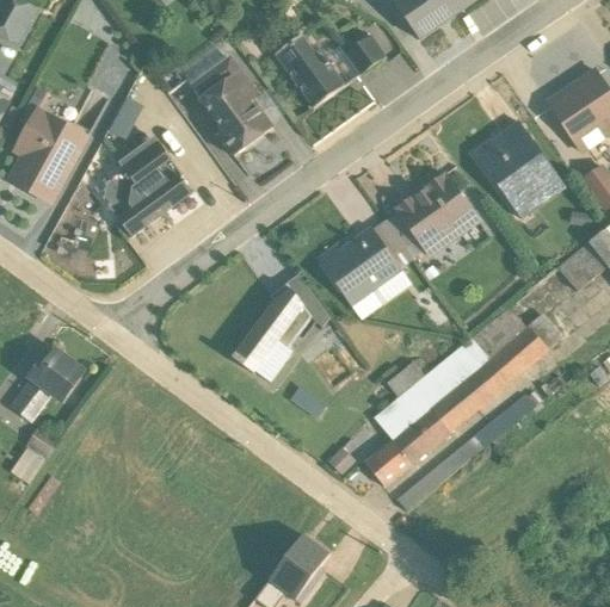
[(38,8),(23,0),(0,0),(0,35),(17,45),(38,8)]
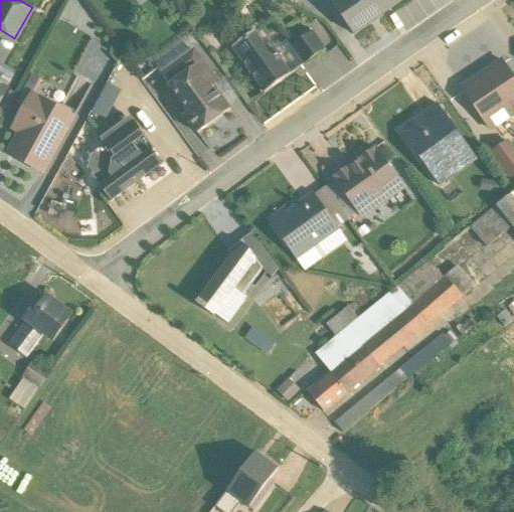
[(383,12),(375,0),(331,0),(353,32),(383,12)]
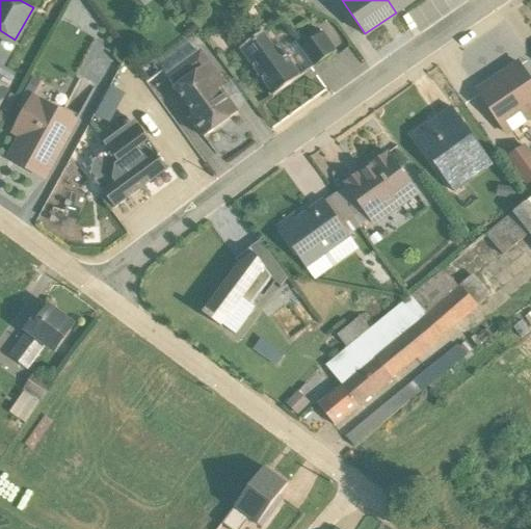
[(388,0),(396,12),(414,0),(388,0)]
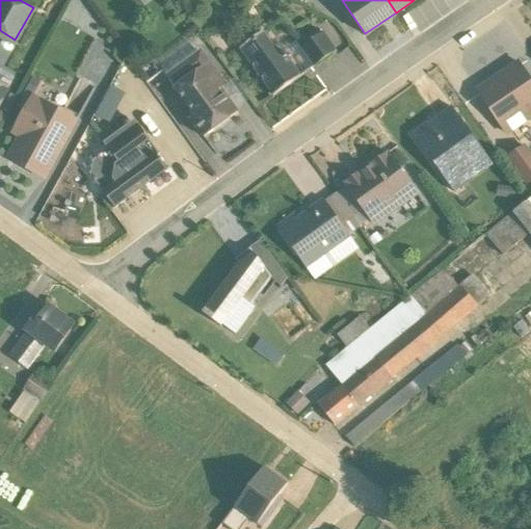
[(273,94),(336,49),(322,29),(319,31),(315,27),(299,37),(303,44),(300,46),(296,41),(281,52),(263,30),(239,47),(273,94)]
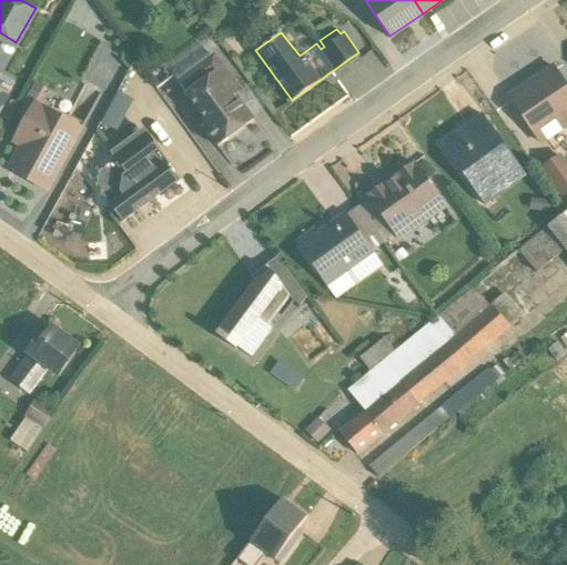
[(241,88),(214,51),(175,79),(205,120),(202,123),(218,144),(253,119),(235,92),(241,88)]
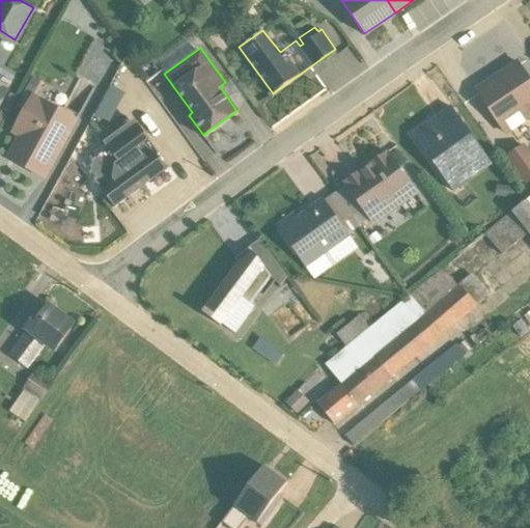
[(529,76),(518,58),(473,87),(505,134),(529,117),(529,76)]
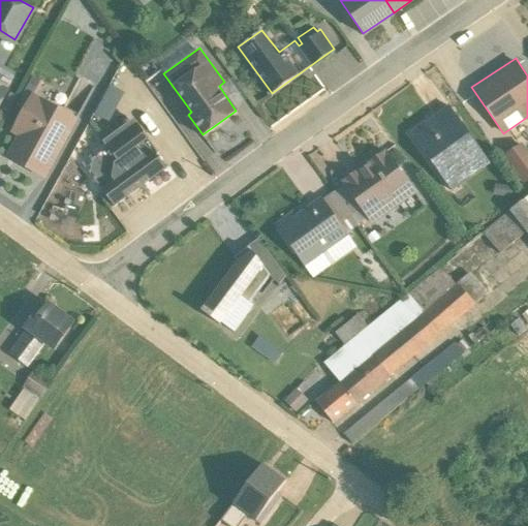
[(0,106),(10,88),(0,83),(0,106)]
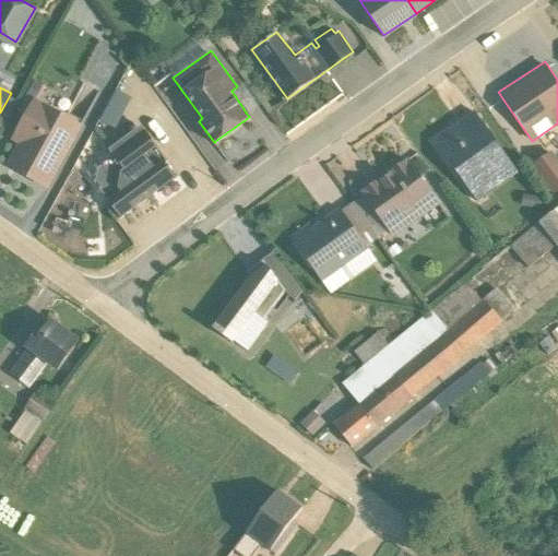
[(132,97),(118,90),(101,120),(115,128),(132,97)]
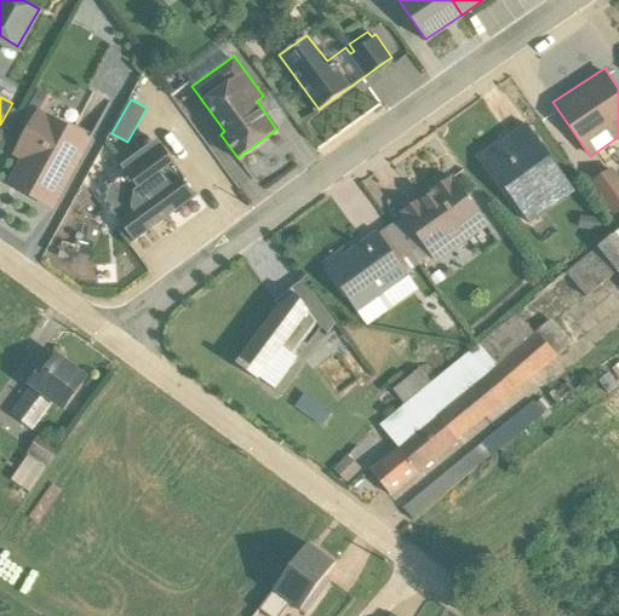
[(7,184),(53,209),(92,138),(38,108),(12,154),(19,159),(7,184)]
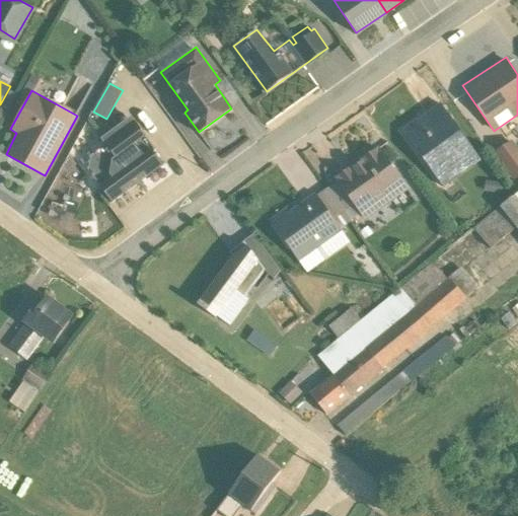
[(482,159),(440,101),(401,129),(442,187),(482,159)]
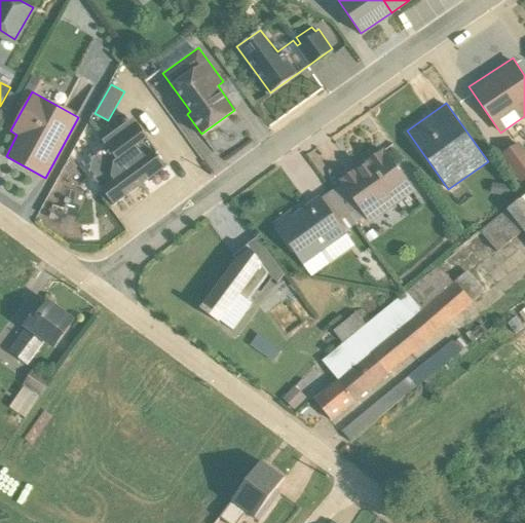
[(158,151),(133,117),(102,139),(107,147),(91,158),(90,169),(95,175),(92,176),(102,189),(99,192),(110,207),(165,165),(156,152),(158,151)]
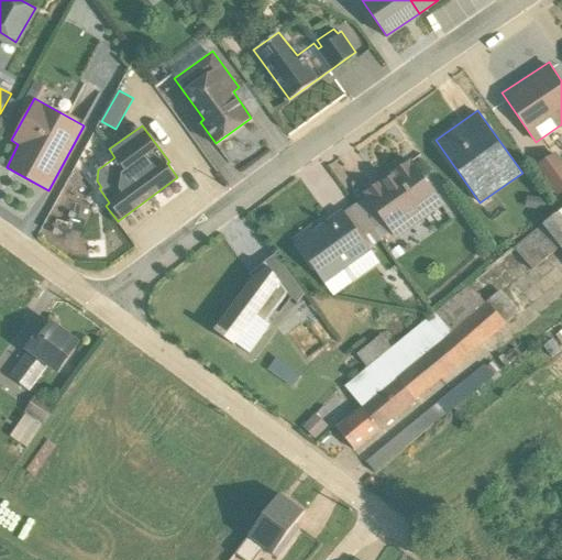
[(536,164),(557,195),(561,190),(561,160),(555,150),(536,164)]
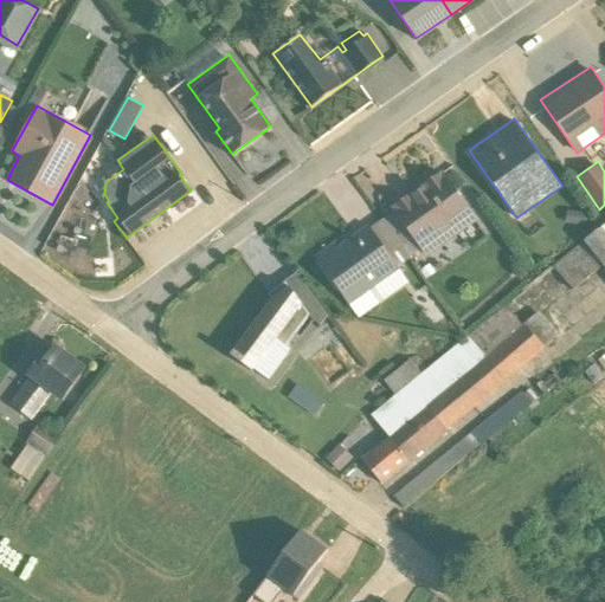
[(477,219),(442,169),(391,207),(393,211),(383,218),(411,257),(422,250),(426,256),(477,219)]
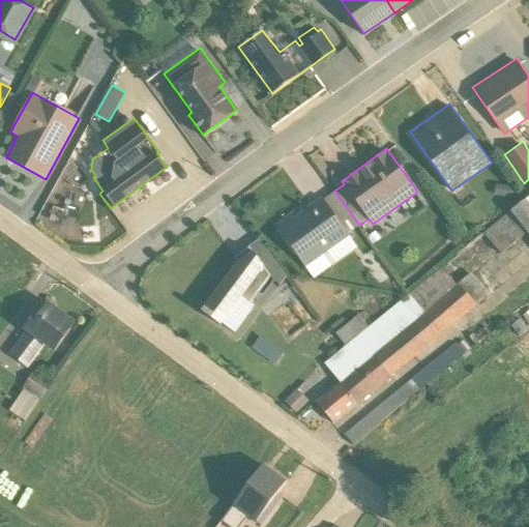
[(494,194),(515,197),(516,184),(496,182),(494,194)]
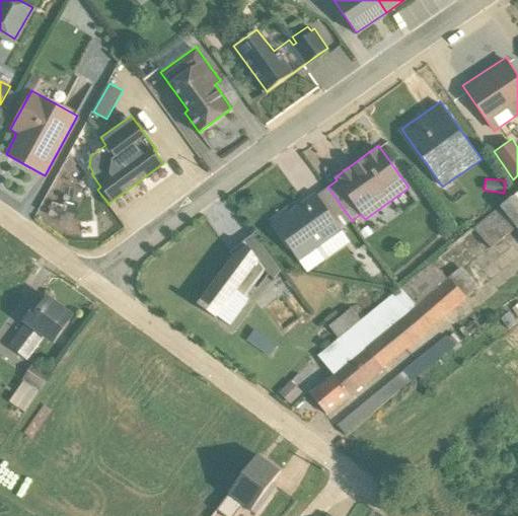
[(269,218),(272,223),(270,224),(288,250),(290,248),(306,272),(350,241),(341,228),(352,220),(327,187),(317,195),(314,191),(290,209),(287,205),(269,218)]
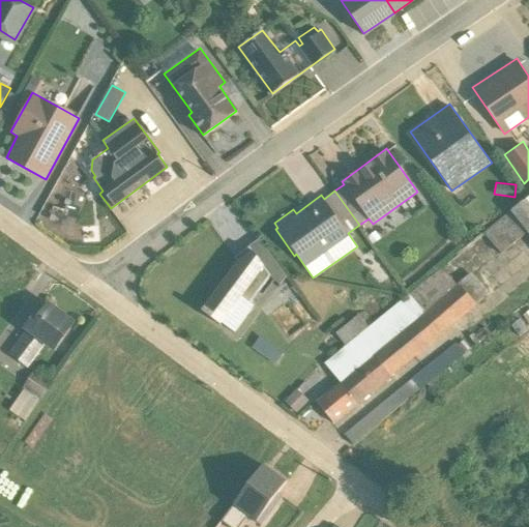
[(528,196),(485,233),(501,253),(527,232),(528,234),(528,196)]
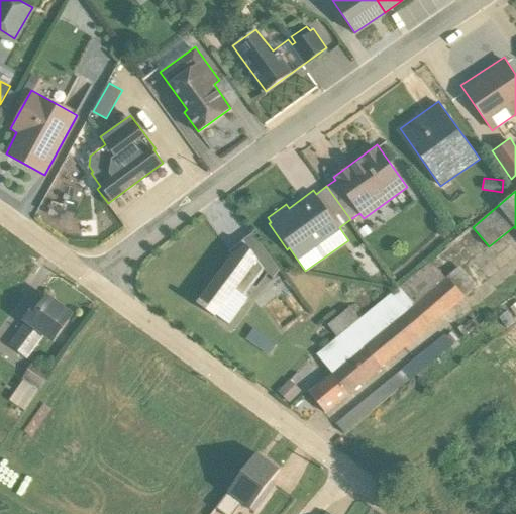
[(232,255),(197,302),(214,315),(215,314),(229,323),(249,297),(243,292),(263,267),(256,258),(247,244),(232,255)]
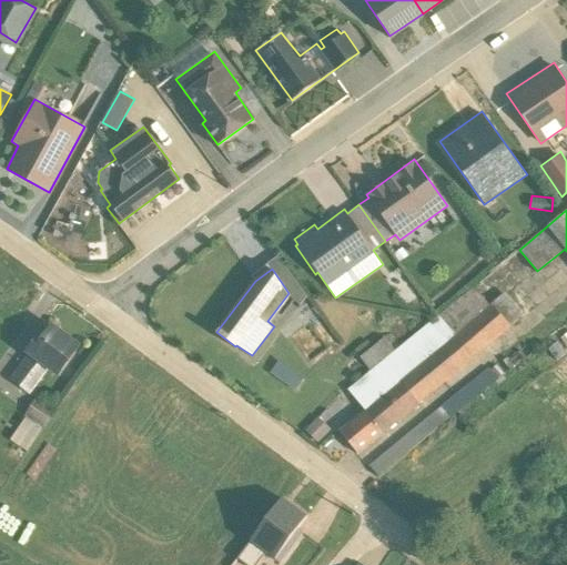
[(489,303),(475,285),(396,350),(371,370),(347,389),(365,410),(489,303)]
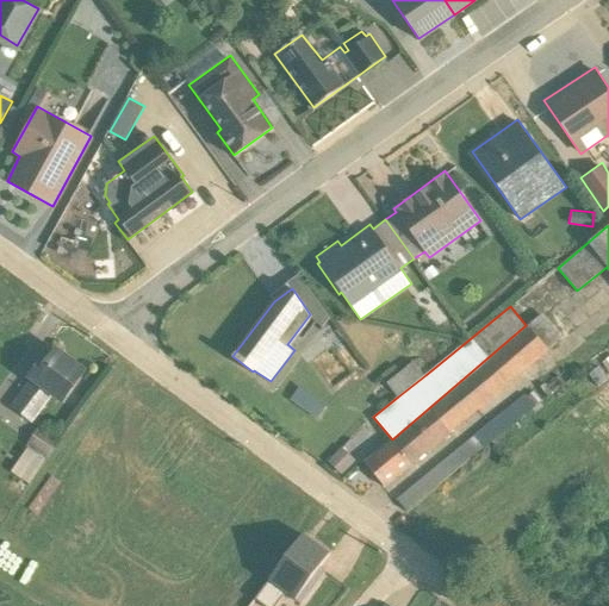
[(384,485),(563,335),(542,311),(526,325),(392,439),(366,463),(384,485)]
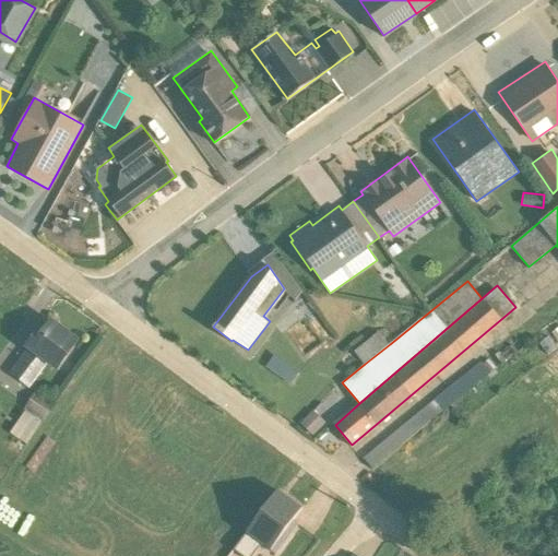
[(57,370),(81,339),(51,317),(43,328),(38,324),(23,345),(26,347),(10,370),(31,386),(47,364),(57,370)]
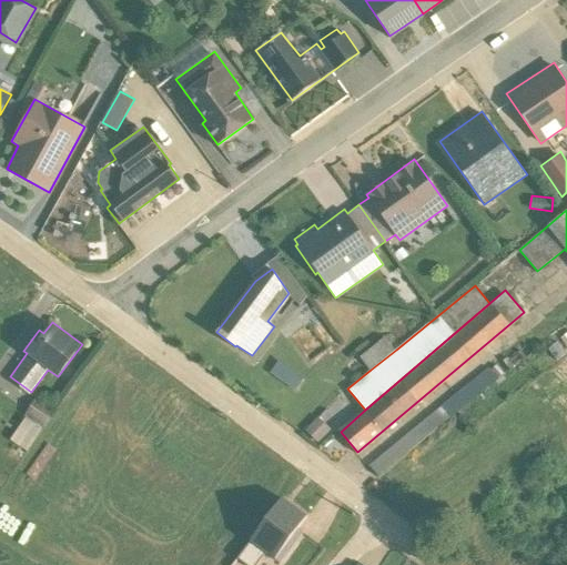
[(371,370),(396,350),(384,335),(360,356),(371,370)]
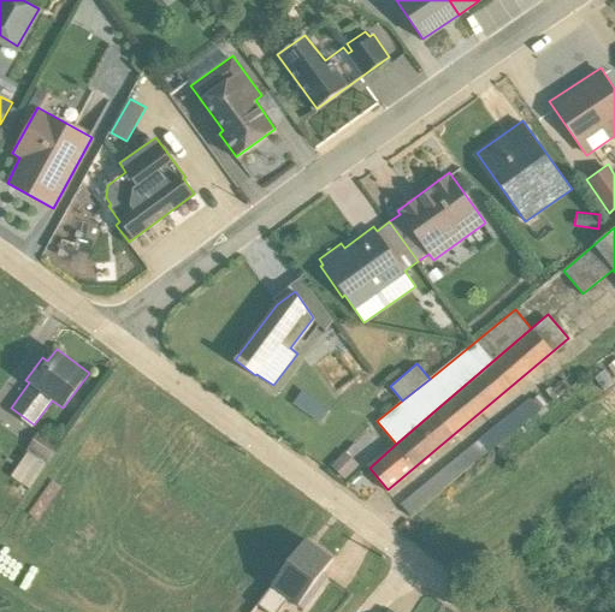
[(401,504),(411,515),(547,404),(538,394),(532,399),(531,398),(401,504)]
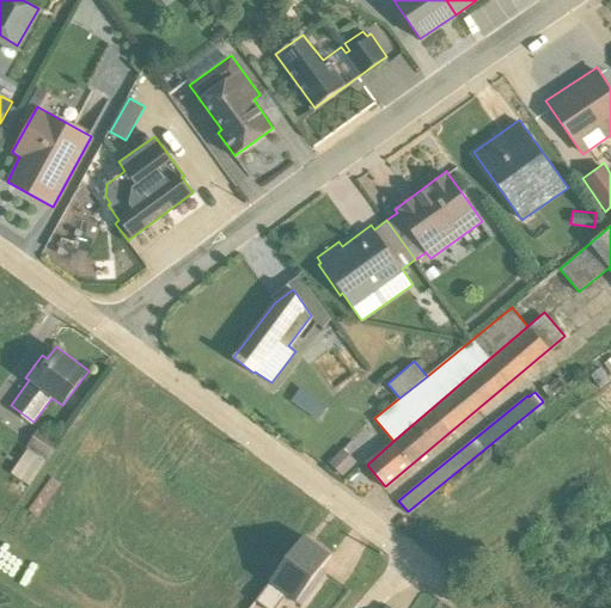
[(11,472),(30,485),(60,440),(40,425),(26,446),(29,447),(11,472)]
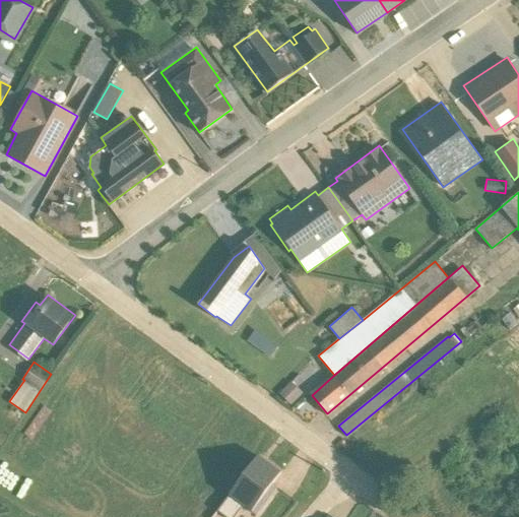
[(300,394),(288,384),(280,393),(290,403),(300,394)]
